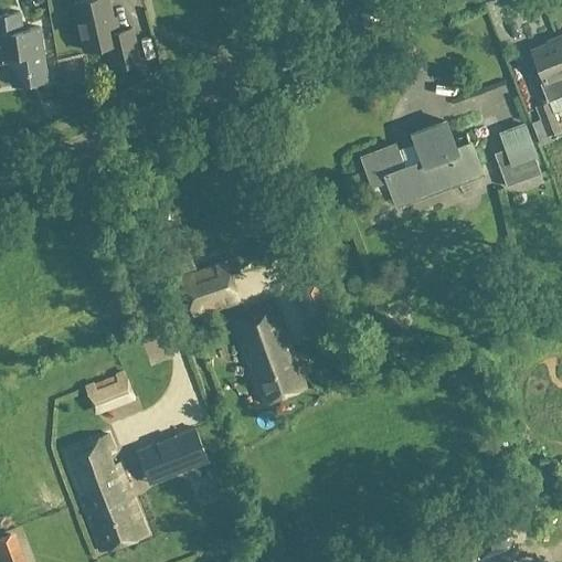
[(117,30),(110,0),(80,0),(75,1),(86,49),(109,43),(114,66),(141,61),(134,27),(117,30)]
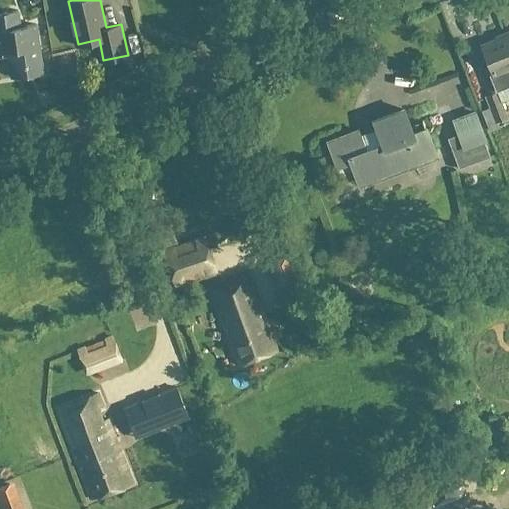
[(0,51),(9,50),(13,75),(45,71),(38,23),(22,25),(20,9),(0,11),(0,51)]
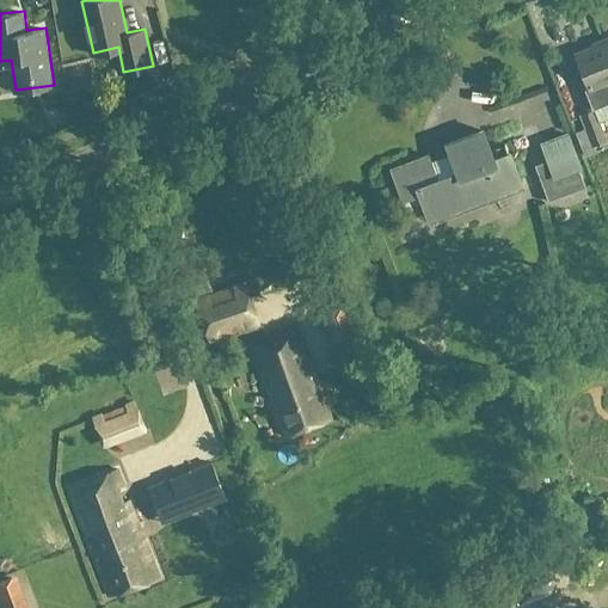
[(607,44),(606,41),(577,53),(590,87),(585,88),(593,108),(596,108),(607,103),(607,44)]
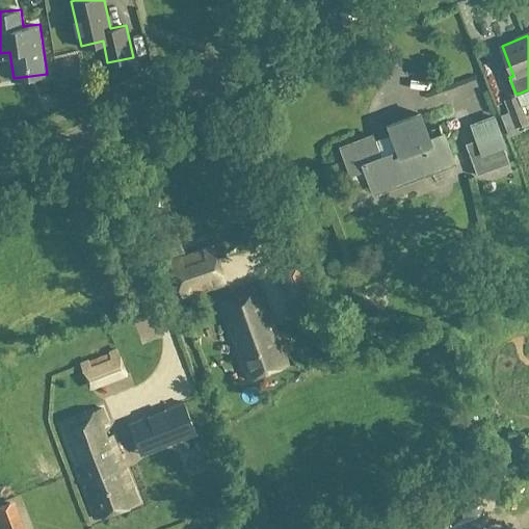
[(140,58),(131,60),(134,74),(143,72),(140,58)]
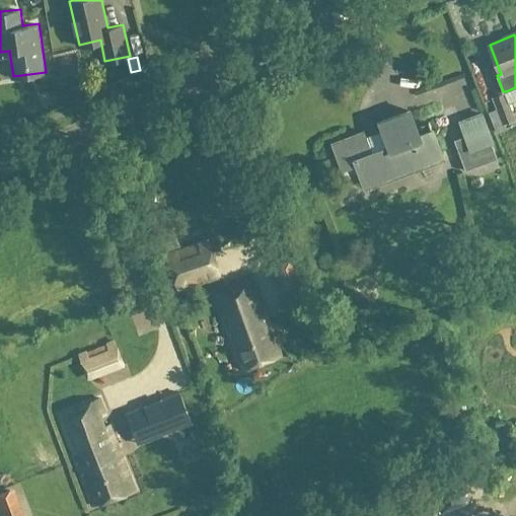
[(74,80),(71,68),(57,70),(60,82),(74,80)]
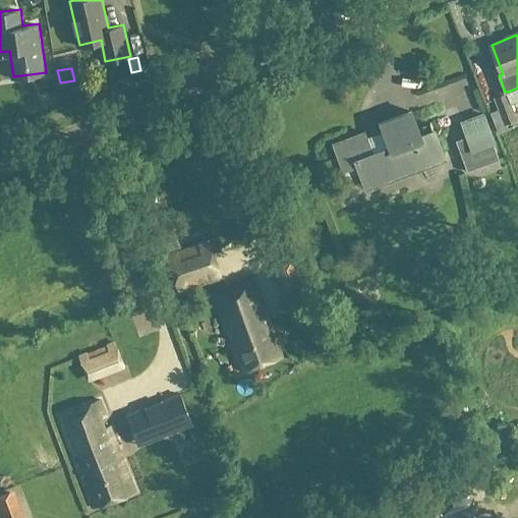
[(505,92),(495,97),(499,108),(506,125),(508,124),(517,120),(517,114),(512,102),(508,92),(505,92)]
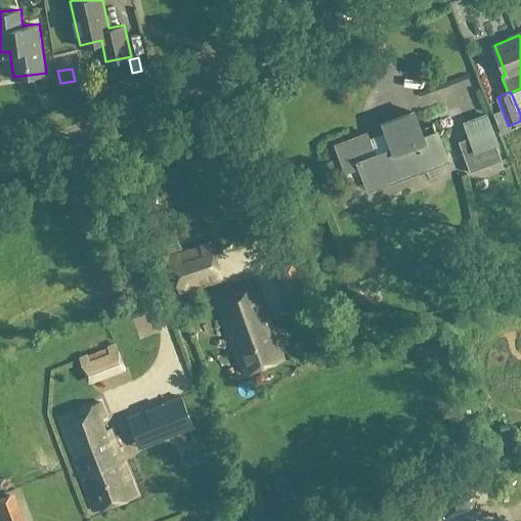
[(502,109),(494,112),(503,133),(513,129),(511,125),(509,126),(502,109)]
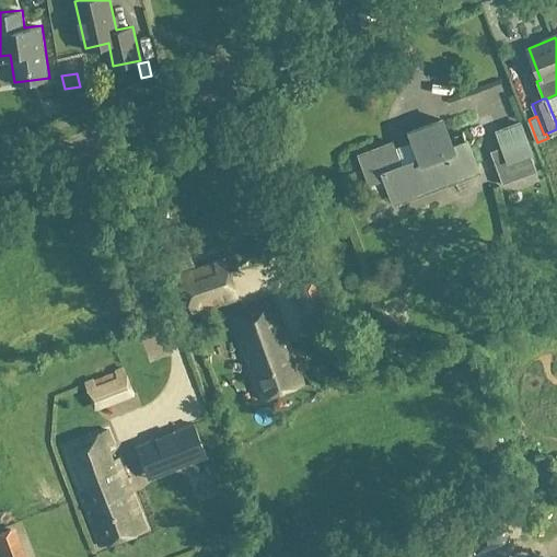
[(392,141),(360,153),(373,186),(387,181),(394,199),(477,167),(467,140),(452,146),(442,119),(410,130),(416,144),(396,151),(392,141)]
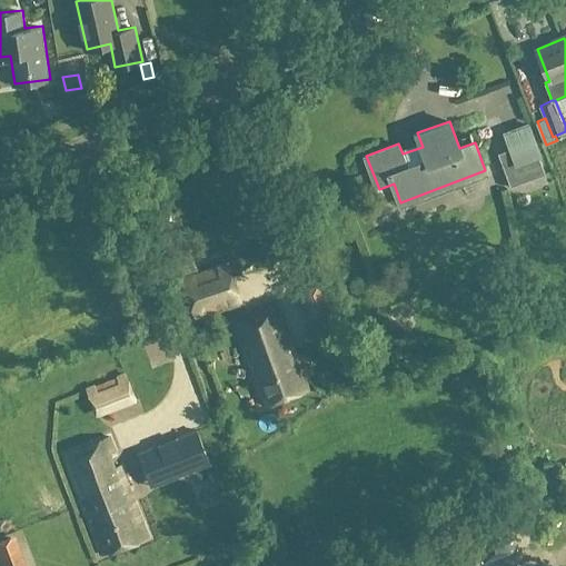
[(529,127),(508,136),(515,154),(502,159),(513,186),(547,171),(529,127)]
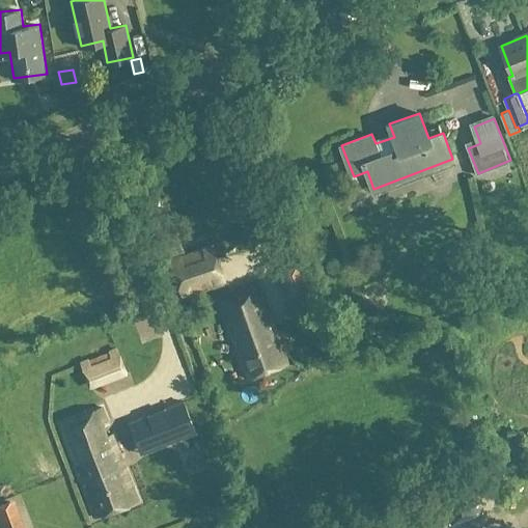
[(182,298),(227,282),(214,244),(169,258),(182,298)]
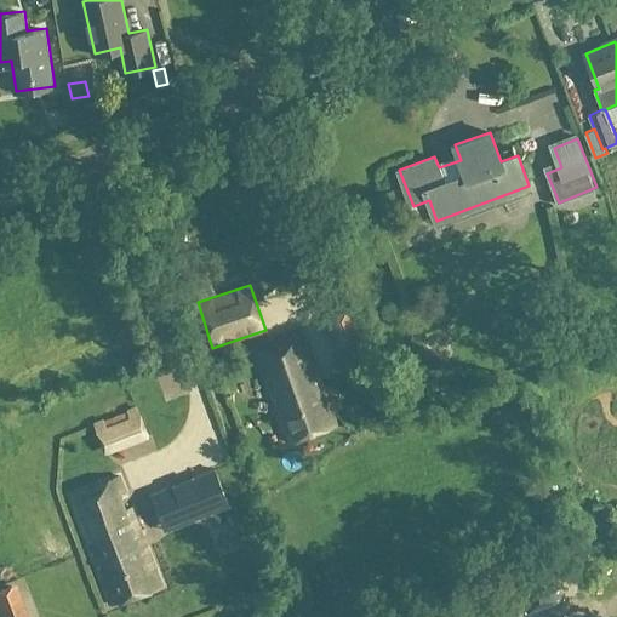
[(353,310),(330,319),(342,352),(365,342),(353,310)]
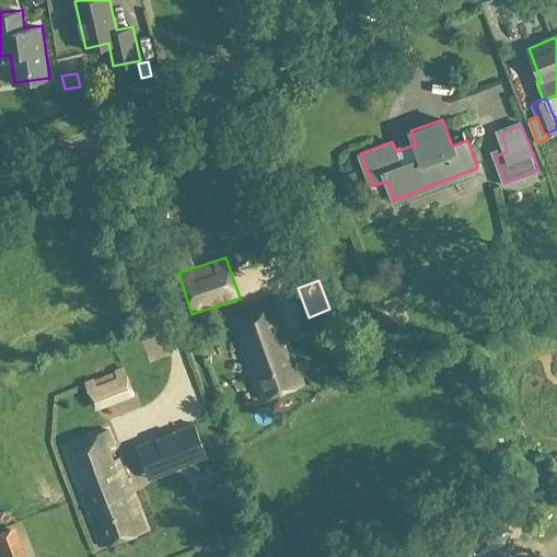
[(245,311),(244,309),(230,314),(262,398),(304,383),(271,298),(257,303),(258,305),(245,311)]
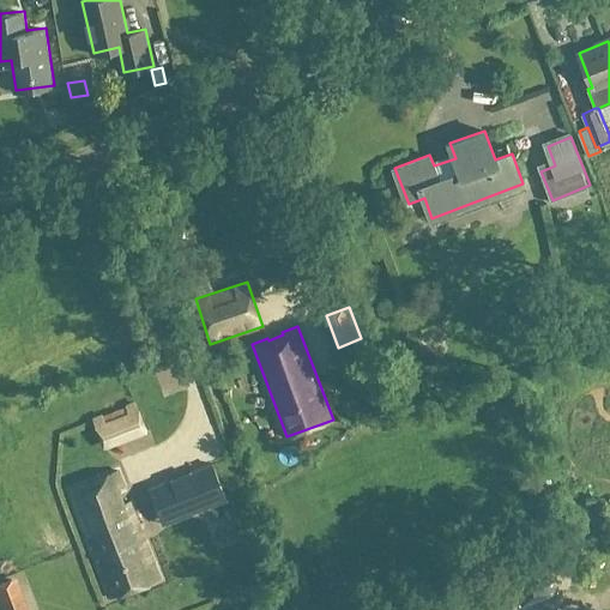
[(104,442),(145,426),(137,404),(95,420),(104,442)]
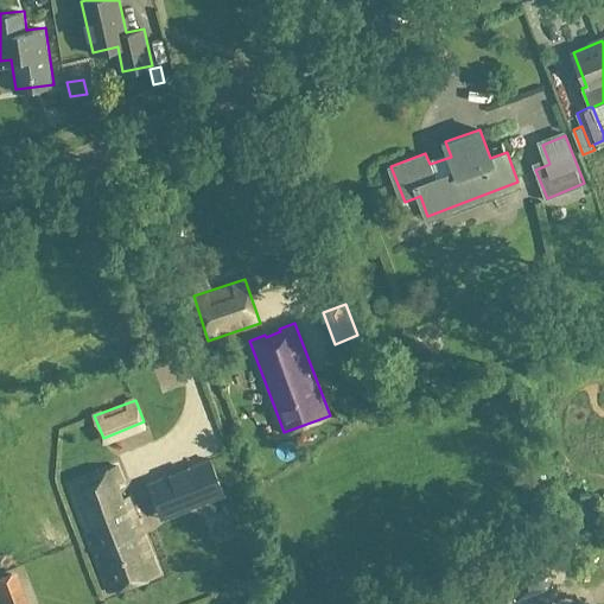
[(211,458),(148,482),(163,517),(226,493),(211,458)]
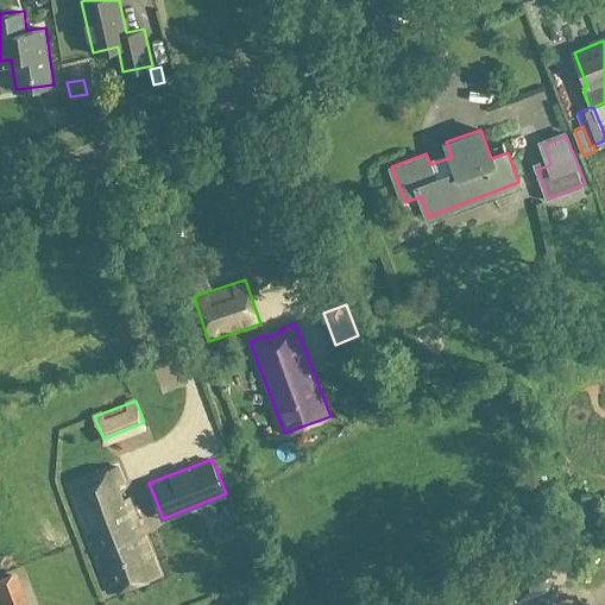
[(118,466),(69,485),(111,591),(159,573),(118,466)]
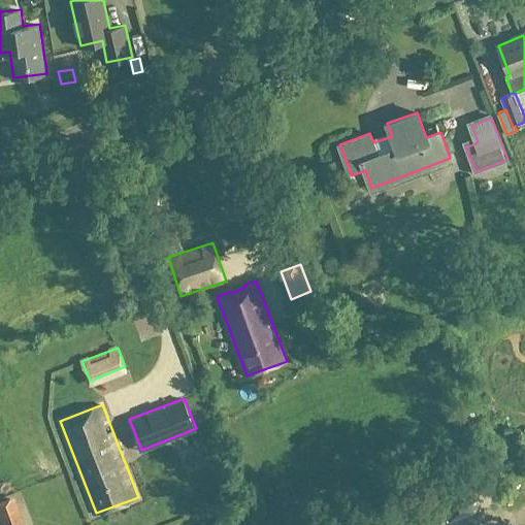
[(466,470),(431,485),(445,520),(481,506),(466,470)]
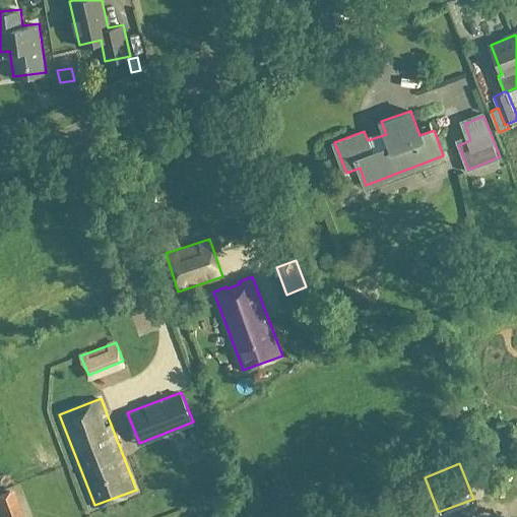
[(21,516),(11,491),(0,495),(0,512),(1,516),(21,516)]
